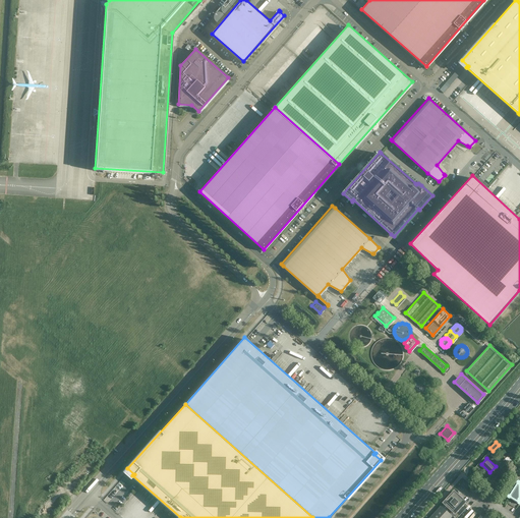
[(464,500),(453,490),(443,501),(441,504),(440,503),(425,517),(448,517),(452,514),(454,516),(456,513),(457,514),(467,503),(466,503),(463,501),(464,500)]
